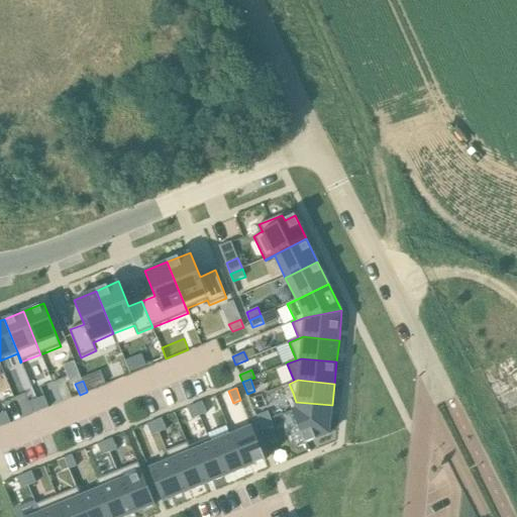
[(44,396),(36,399),(41,411),(49,408),(44,396)]
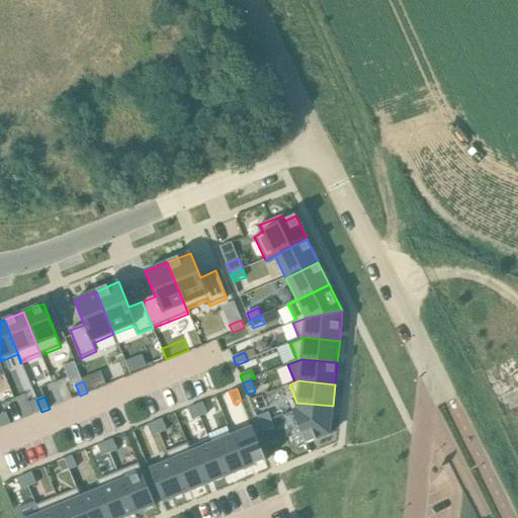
[(36,400),(29,403),(34,415),(41,412),(36,400)]
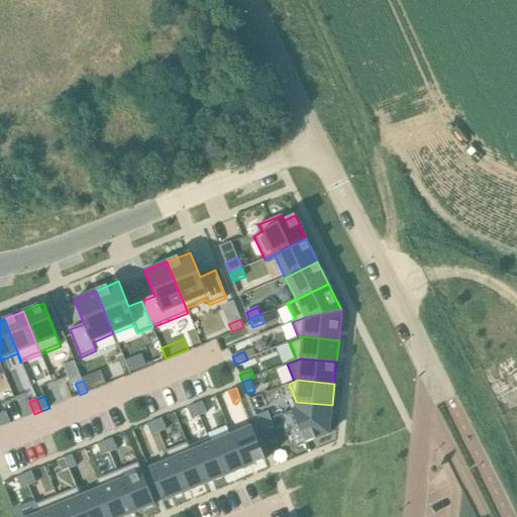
[(202,402),(195,405),(200,416),(207,413),(202,402)]
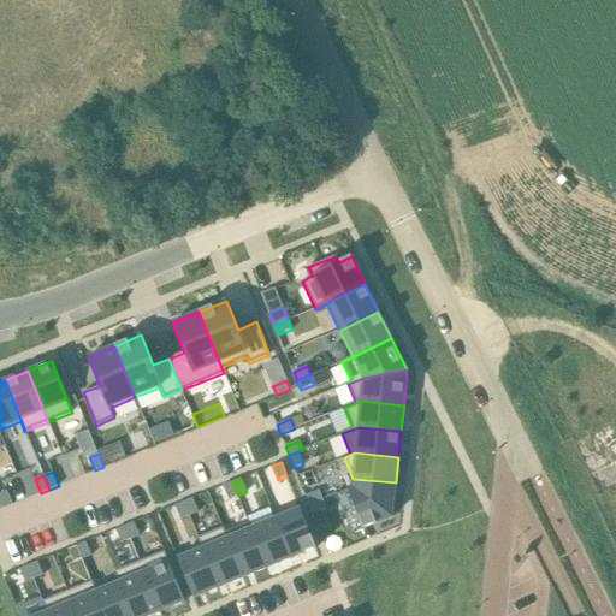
[(353,487),(348,490),(363,529),(392,517),(396,483),(353,479),(353,487)]
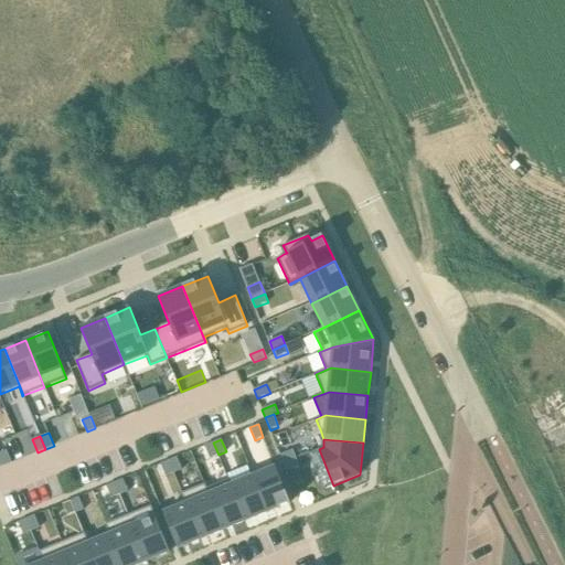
[(213,443),(204,446),(210,458),(219,455),(213,443)]
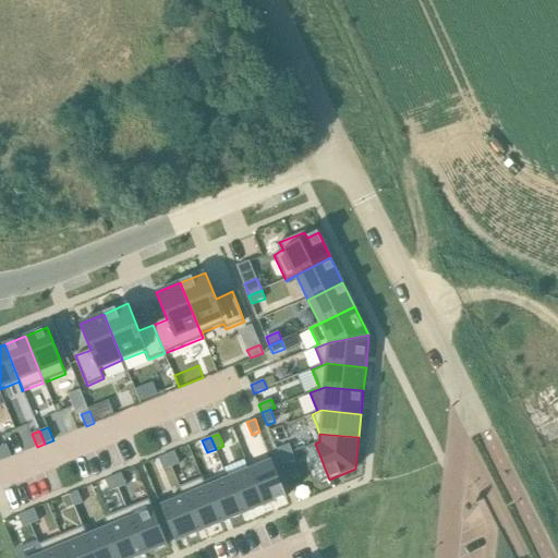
[(289,444),(277,449),(280,457),(293,452),(289,444)]
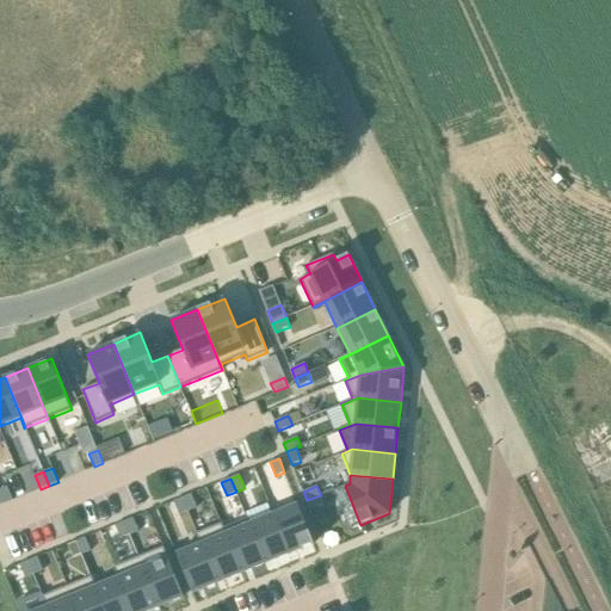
[(7,487),(0,489),(0,494),(4,504),(13,500),(7,487)]
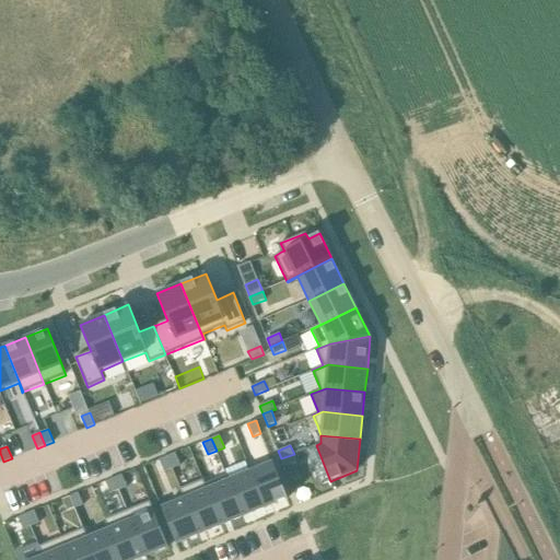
[(175,453),(167,456),(173,468),(181,465),(175,453)]
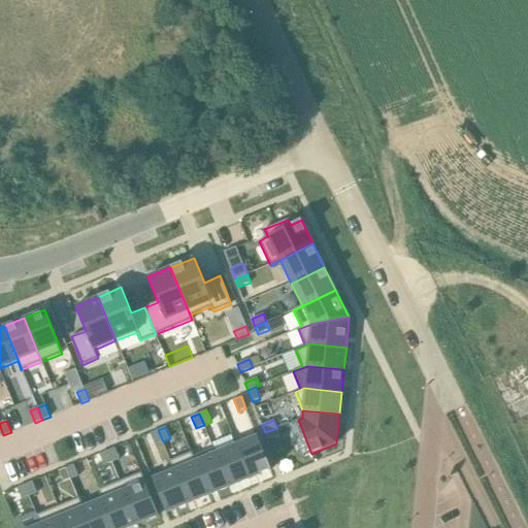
[(277,428),(265,432),(268,440),(281,435),(277,428)]
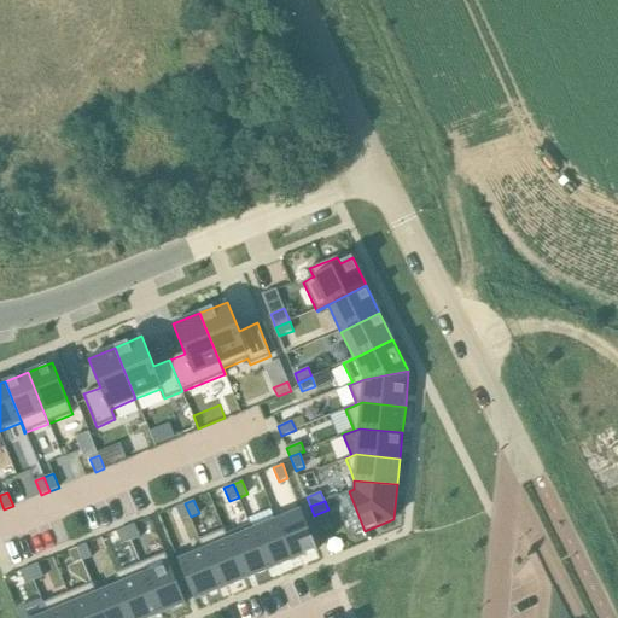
[(185,503),(175,507),(181,520),(191,517),(185,503)]
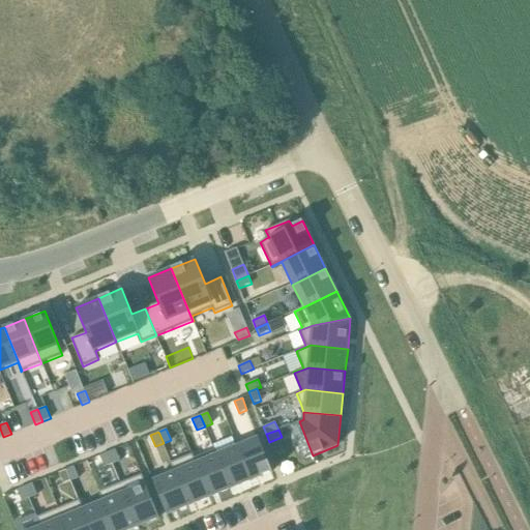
[(258,437),(236,446),(251,480),(272,472),(258,437)]
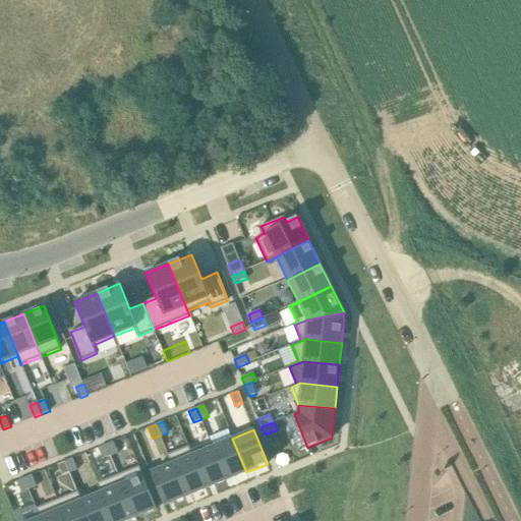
[(212,442),(211,443),(226,481),(246,472),(232,439),(214,447),(212,442)]
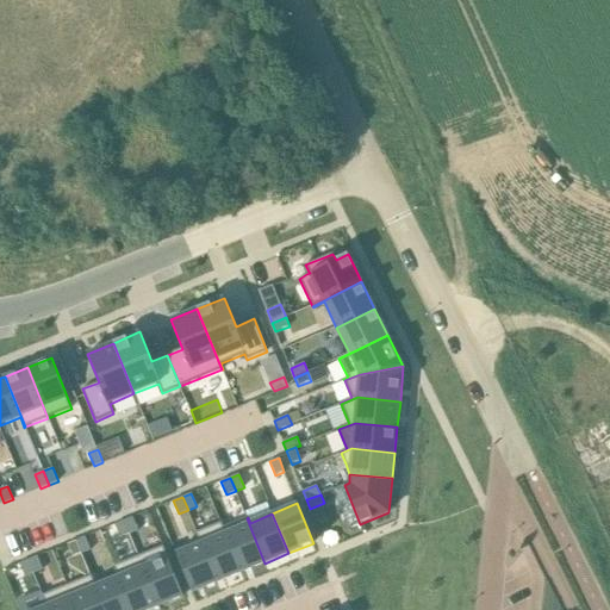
[(134,517),(124,521),(130,535),(138,530),(134,517)]
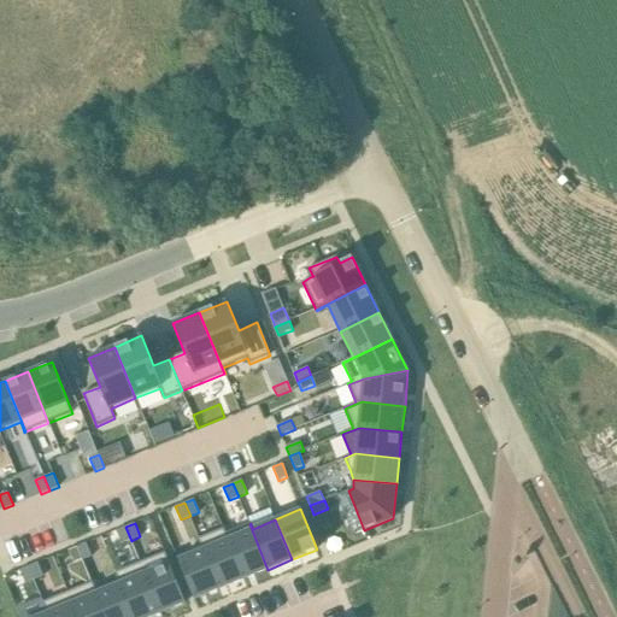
[(224,528),(223,528),(223,529),(244,580),(268,570),(250,524),(227,533),(224,528)]
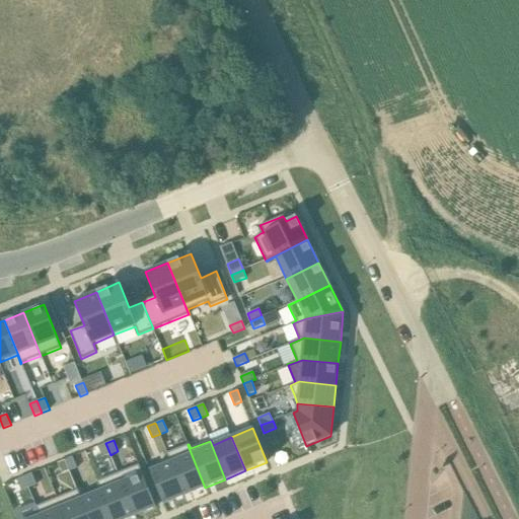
[(105,443),(98,446),(102,458),(110,455),(105,443)]
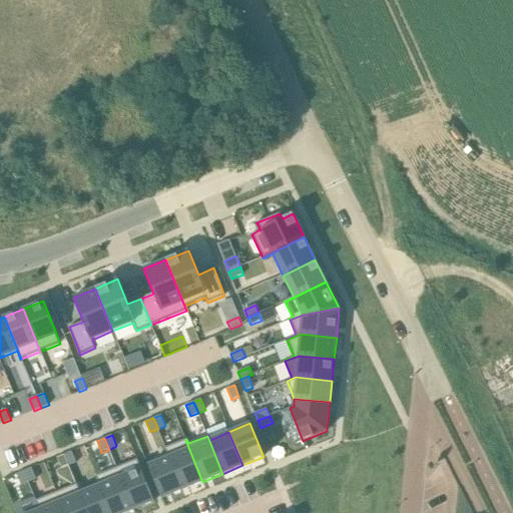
[(185,439),(165,448),(182,490),(202,482),(185,440),(185,439)]
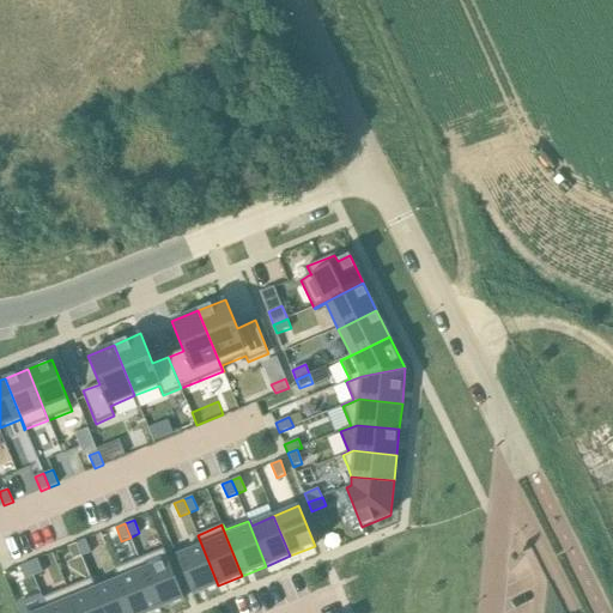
[(200,546),(176,556),(193,595),(218,586),(198,535),(196,535),(200,546)]
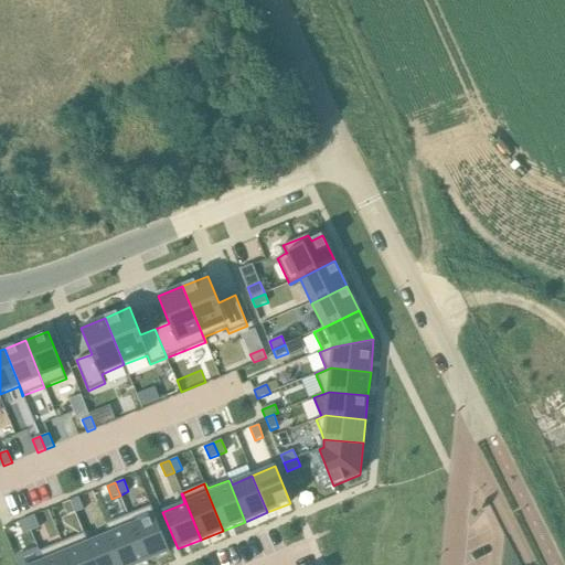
[(80,497),(71,501),(76,513),(84,510),(80,497)]
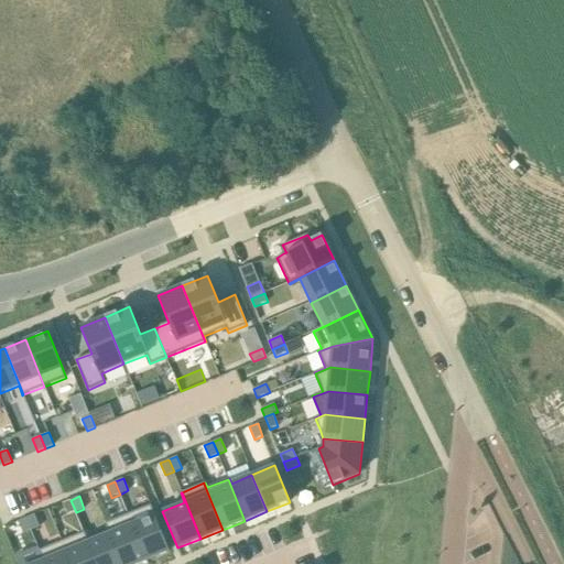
[(71,500),(62,503),(67,516),(76,512),(71,500)]
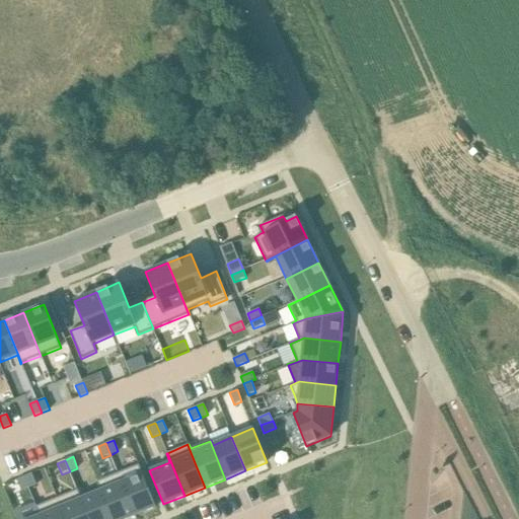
[(139,464),(118,473),(135,516),(156,507),(139,464)]
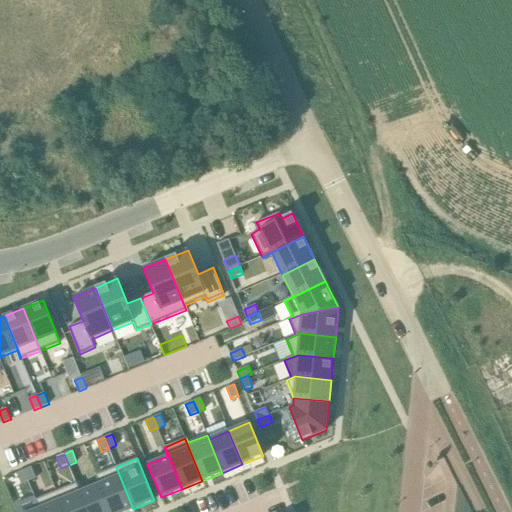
[(31,467),(24,470),(29,481),(36,478),(31,467)]
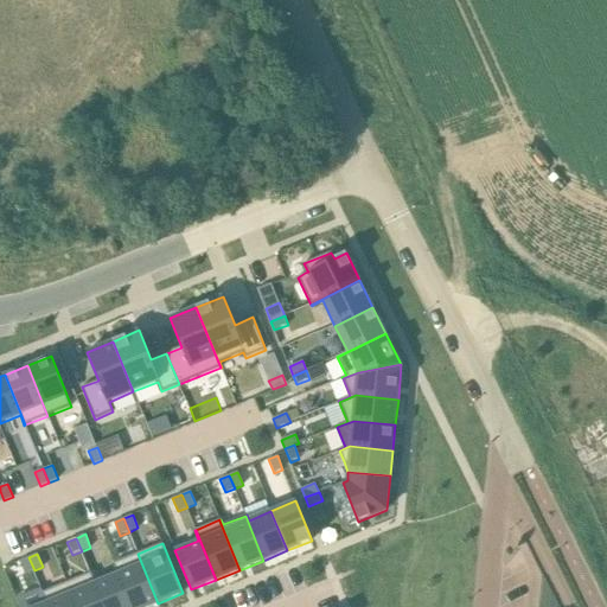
[(138,554),(114,563),(132,606),(148,606),(158,604),(138,554)]
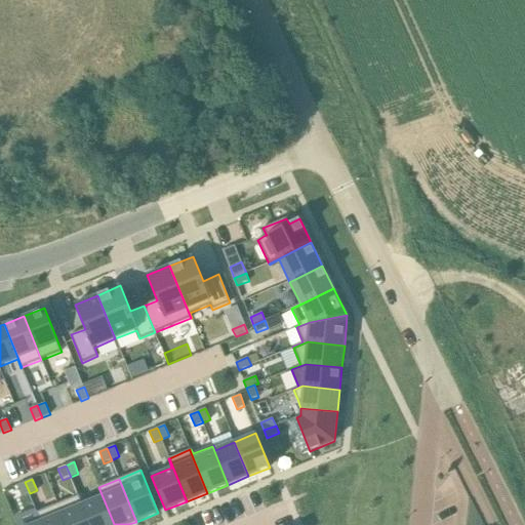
[(25,482),(16,485),(22,496),(30,493),(25,482)]
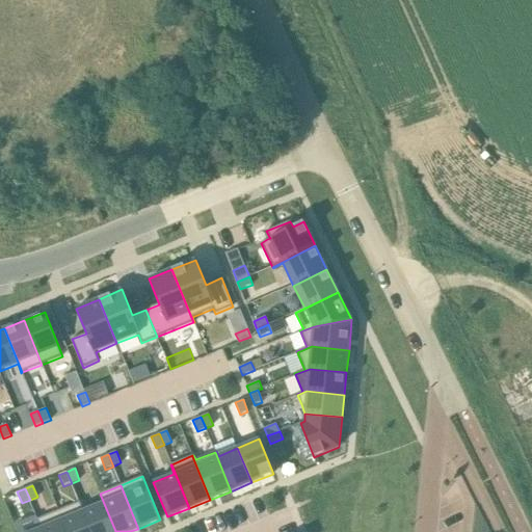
[(80,502),(79,502),(90,531),(115,531),(100,494),(99,494),(103,503),(84,510),(80,502)]
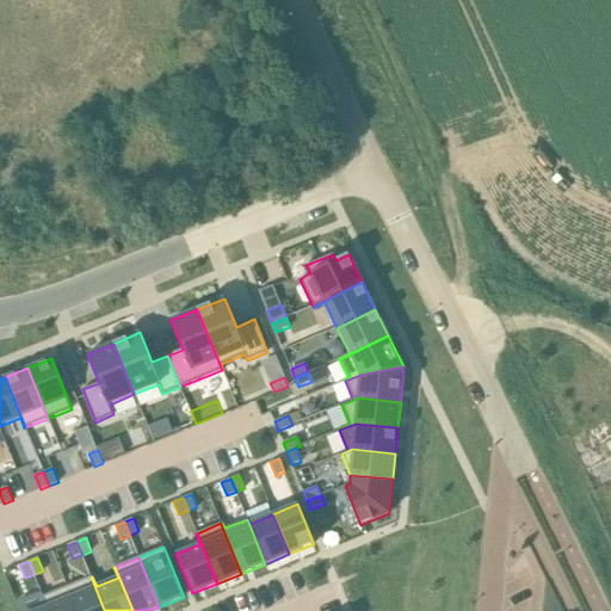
[(86,578),(67,586),(76,610),(104,610),(91,576),(86,578)]
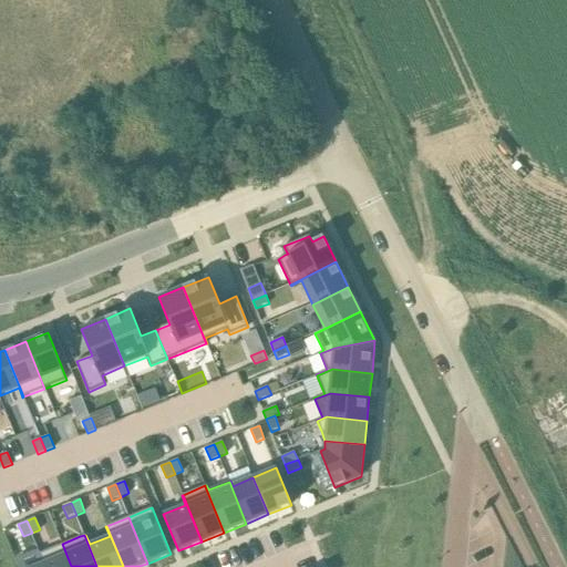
[(71,566),(62,544),(40,553),(44,563),(45,566),(71,566)]
